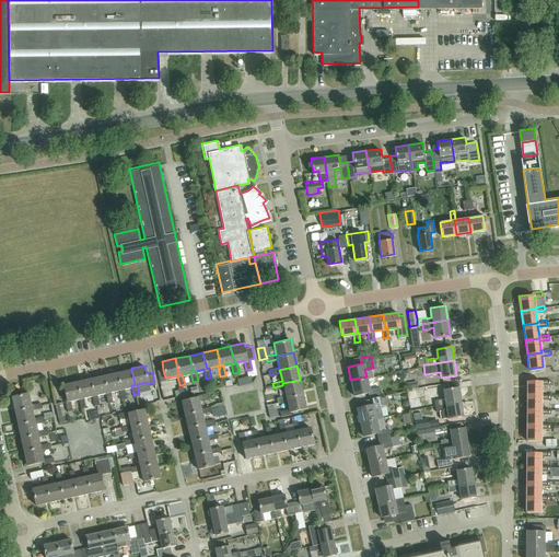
[(123,387),(131,385),(135,385),(131,368),(118,371),(121,387),(118,389),(120,398),(125,397),(123,387)]
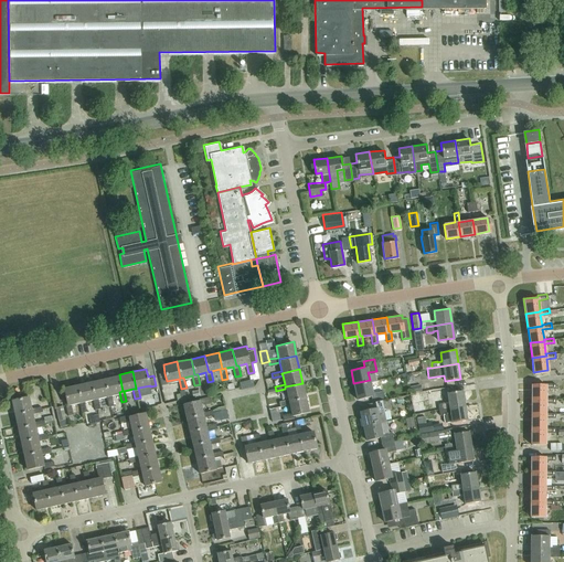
[(110,394),(119,392),(123,391),(119,374),(105,378),(109,394),(106,395),(107,404),(113,403),(110,394)]
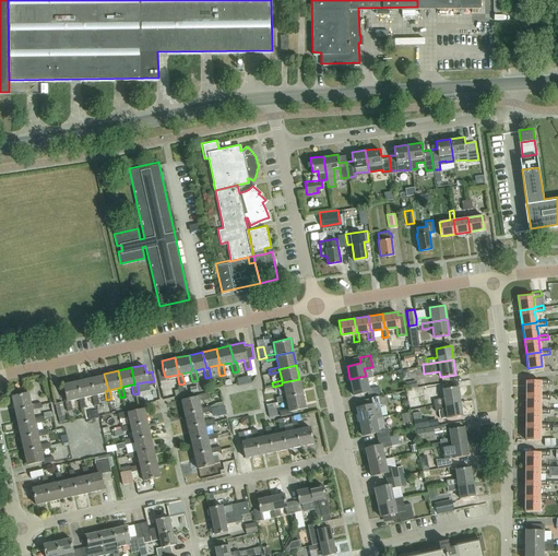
[(96,392),(105,391),(108,390),(104,374),(91,377),(94,393),(92,393),(93,403),(98,402),(96,392)]
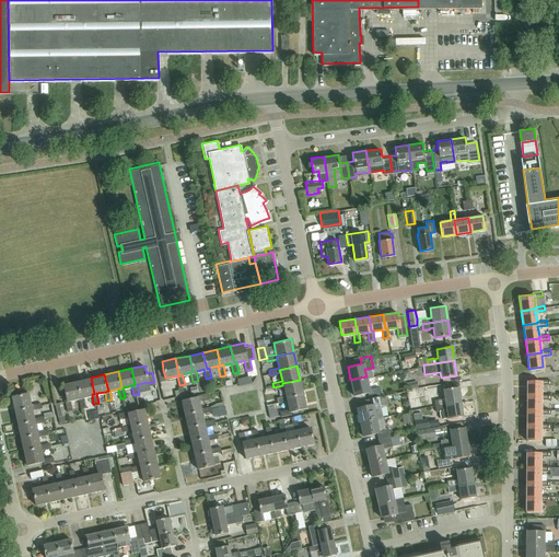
[(369,397),(381,395),(379,385),(369,387),(367,376),(350,380),(353,394),(368,391),(369,397)]
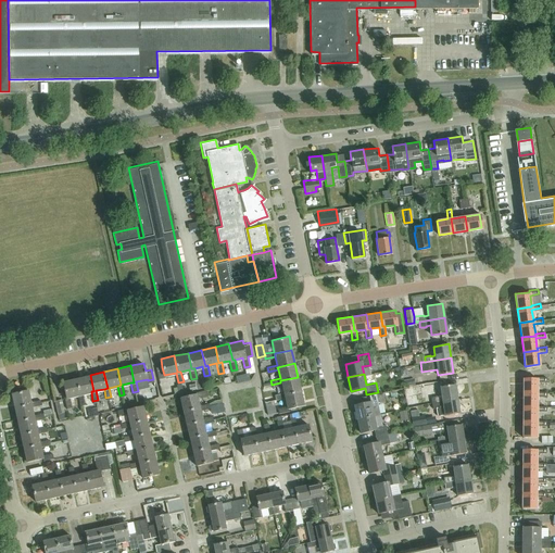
[(83,393),(91,391),(93,391),(90,375),(77,377),(80,393),(77,394),(79,404),(84,403),(83,393)]
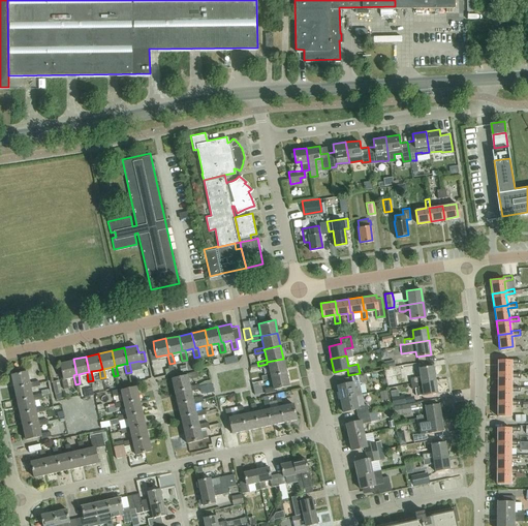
[(497,359),(497,372),(510,373),(510,371),(510,362),(519,362),(519,358),(510,358),(510,359),(497,359)]
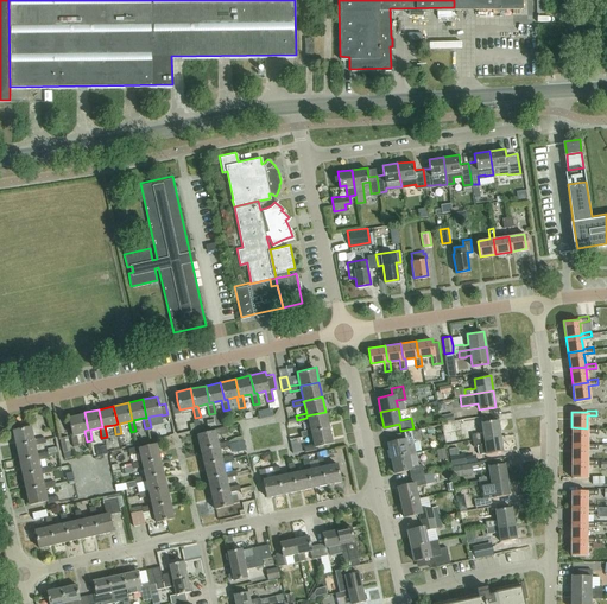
[(76,433),(84,431),(88,430),(84,412),(69,415),(73,433),(71,433),(74,444),(78,444),(76,433)]
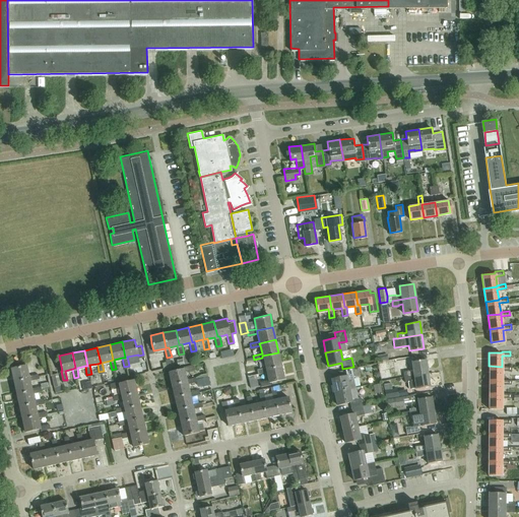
[(262,356),(262,358),(264,366),(256,368),(254,362),(245,365),(247,375),(265,371),(265,368),(280,365),(278,352),(262,356)]
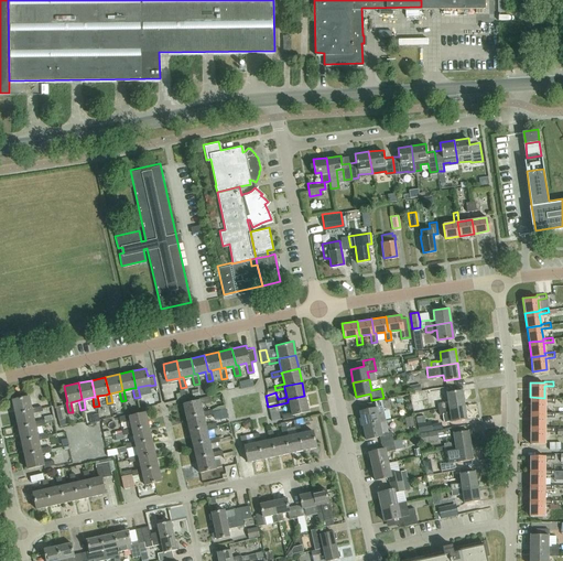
[(428,395),(444,394),(443,386),(426,387),(428,395)]
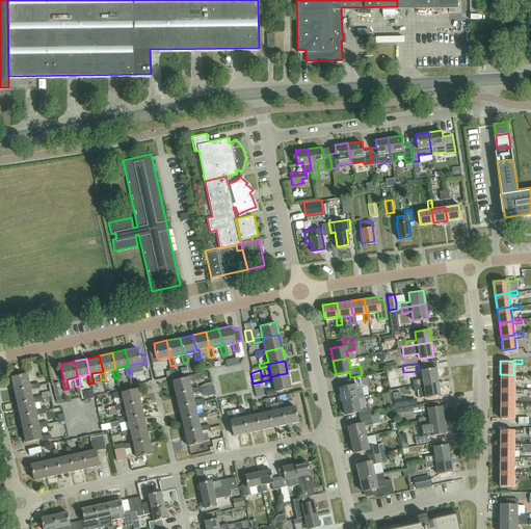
[(413,385),(436,380),(434,367),(420,370),(422,378),(418,379),(418,378),(412,379),(413,385)]
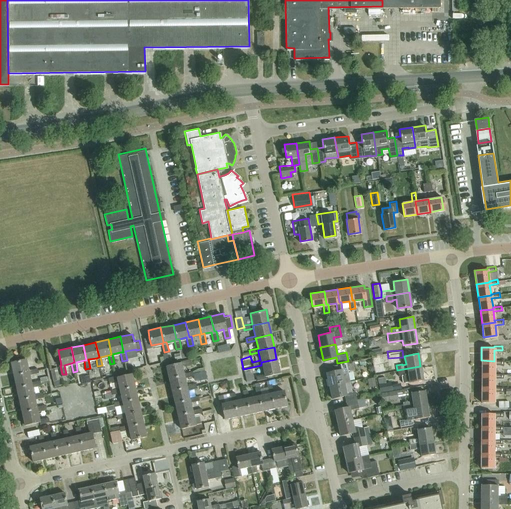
[(166,365),(169,377),(183,374),(183,372),(181,364),(190,362),(189,357),(180,359),(181,361),(166,365)]
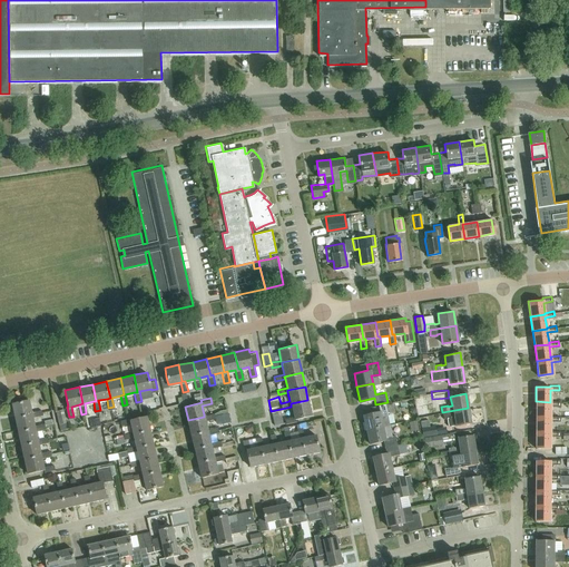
[(12,402),(15,416),(31,412),(32,416),(42,413),(41,408),(30,410),(28,399),(12,402)]
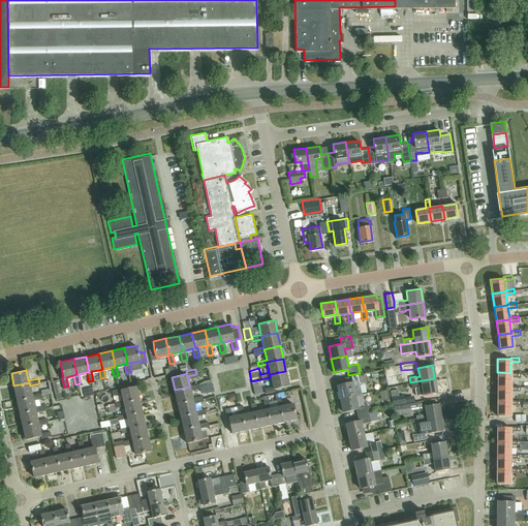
[(270,374),(270,377),(272,384),(262,387),(264,392),(273,390),(273,388),(288,384),(285,371),(270,374)]
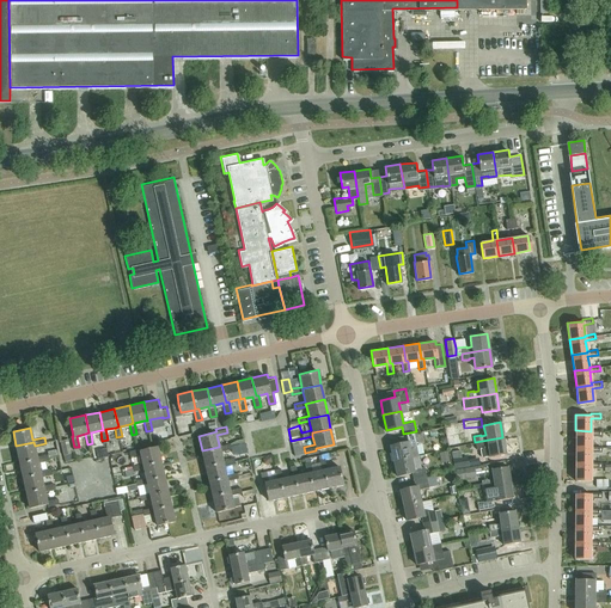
[(575,430),(575,447),(591,447),(591,446),(591,435),(600,435),(600,430),(591,429),(591,431),(575,430)]
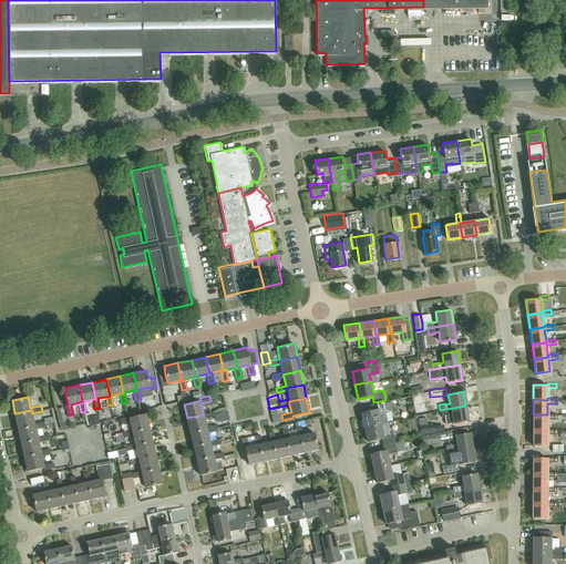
[(388,410),(388,409),(392,408),(390,400),(386,400),(373,402),(374,409),(361,411),(364,426),(387,421),(384,410),(388,410)]
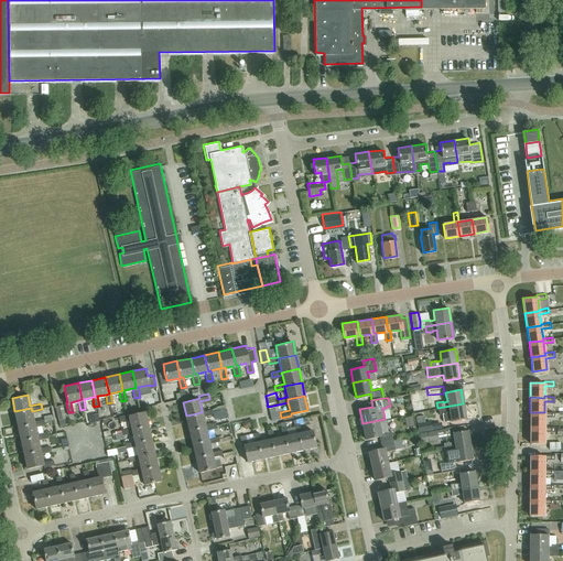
[(57,418),(64,417),(62,403),(54,405),(57,418)]
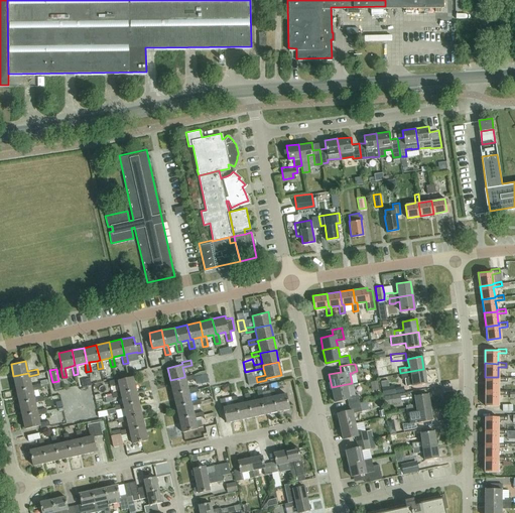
[(405,385),(411,384),(411,385),(425,383),(423,369),(400,373),(401,378),(404,378),(405,385)]
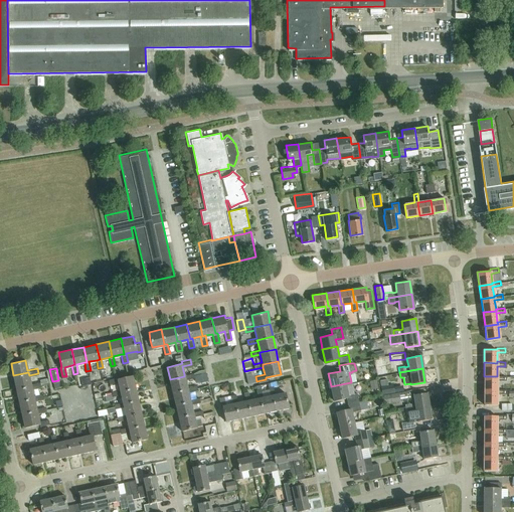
[(252,369),(244,371),(246,382),(254,380),(252,369)]
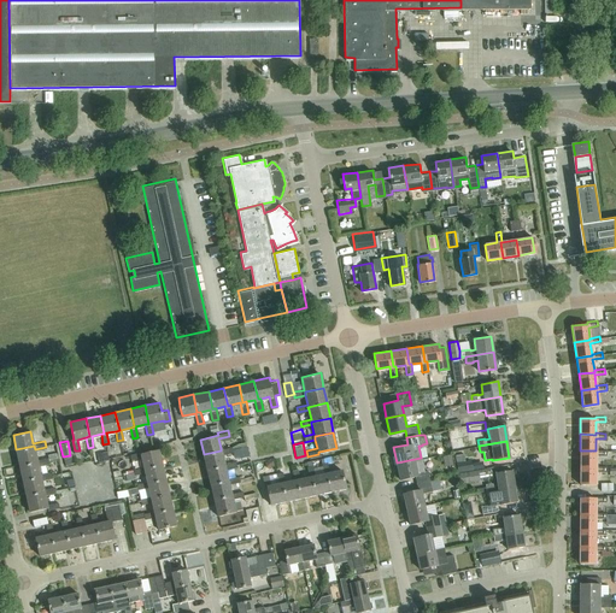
[(16,449),(19,465),(37,461),(37,464),(48,463),(47,457),(36,459),(35,449),(34,446),(16,449)]
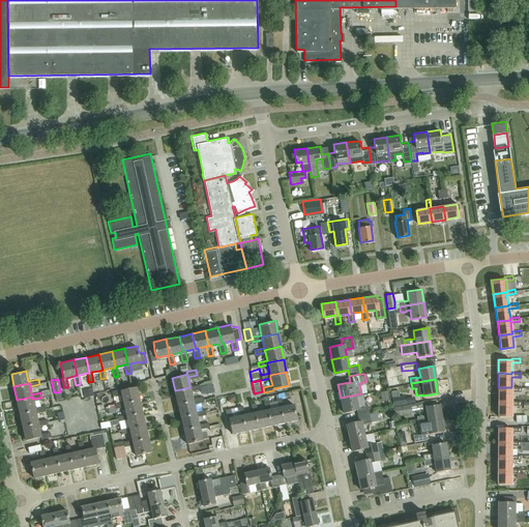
[(175,390),(178,403),(193,400),(193,398),(190,390),(200,388),(199,383),(189,385),(189,387),(175,390)]
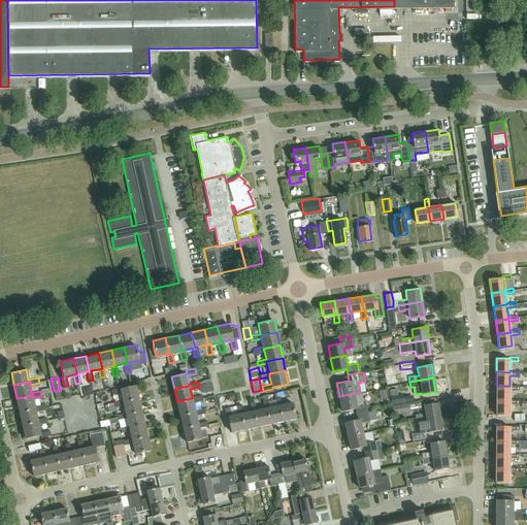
[(111,393),(112,392),(123,390),(124,398),(125,400),(140,397),(137,384),(122,388),(121,385),(110,388),(111,393)]
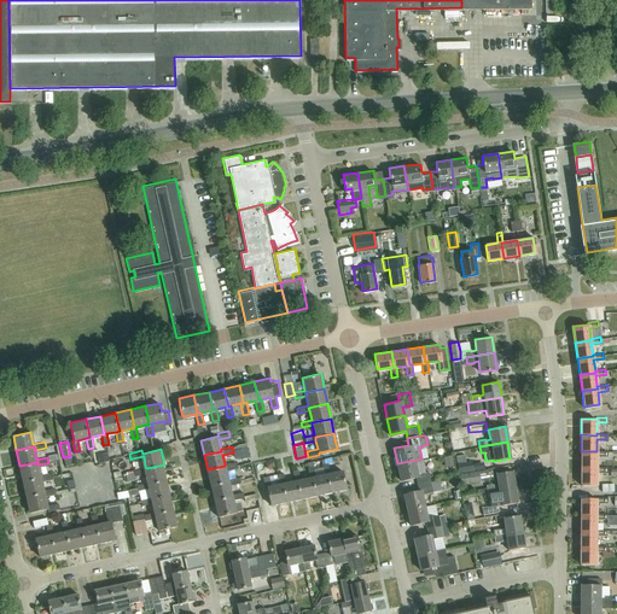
[(97,452),(98,461),(108,458),(106,450),(97,452)]
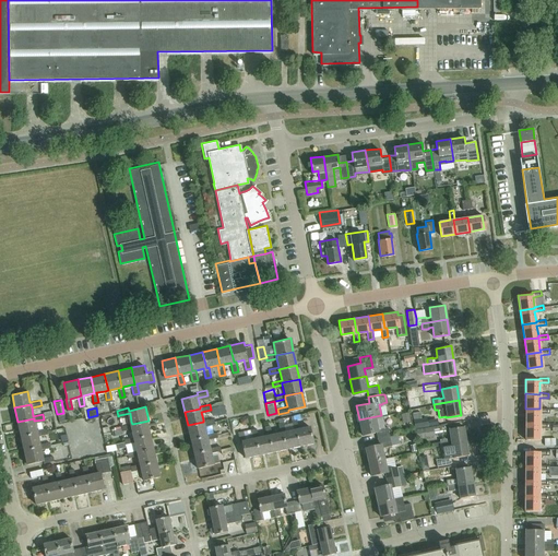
[(525,409),(525,424),(539,424),(539,423),(539,412),(548,413),(548,407),(539,407),(539,409),(525,409)]
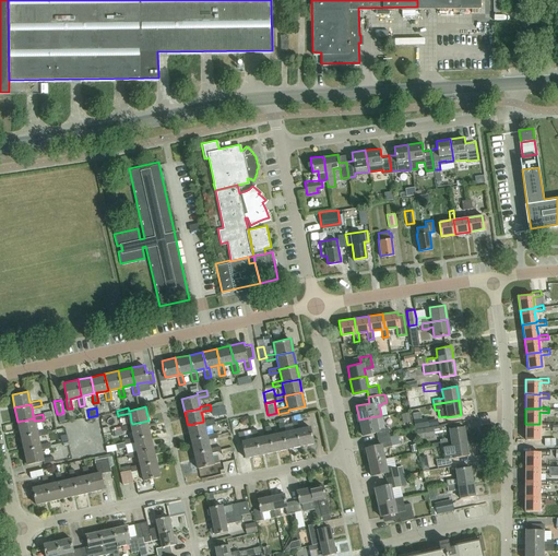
[(401,412),(403,421),(410,420),(407,410),(401,412)]
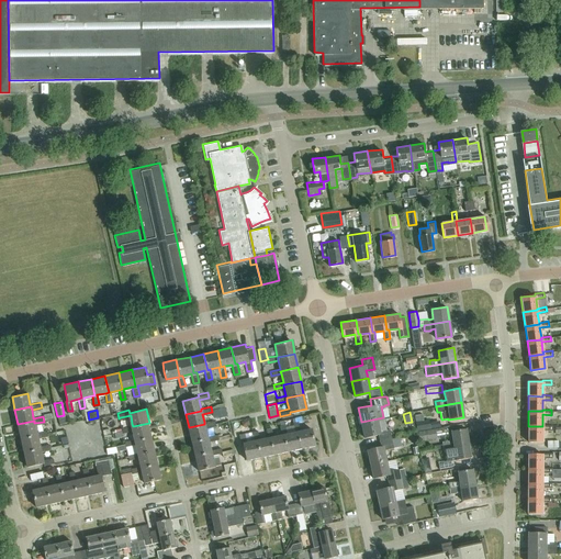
[(378,433),(379,439),(391,437),(389,427),(385,428),(383,417),(361,422),(363,436),(378,433)]
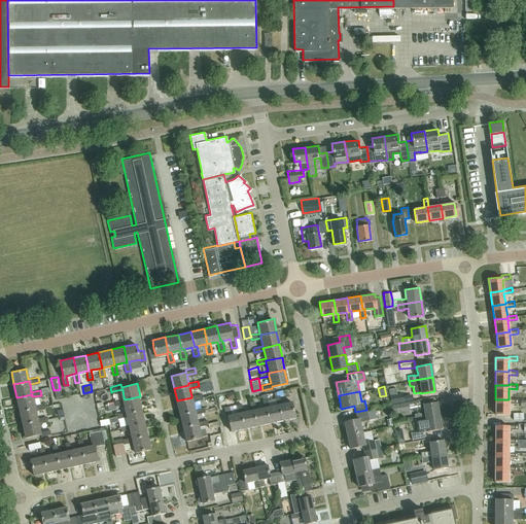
[(401,391),(389,393),(390,403),(402,400),(401,391)]
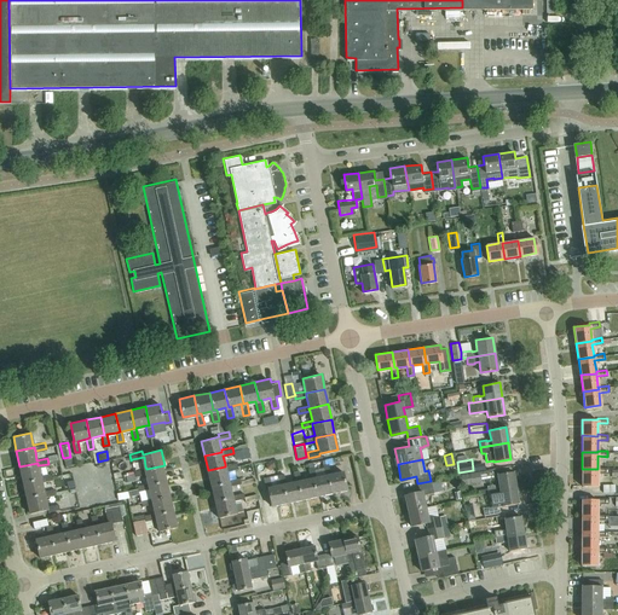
[(229,482),(229,480),(226,470),(237,468),(236,462),(225,464),(225,466),(208,470),(211,486),(229,482)]
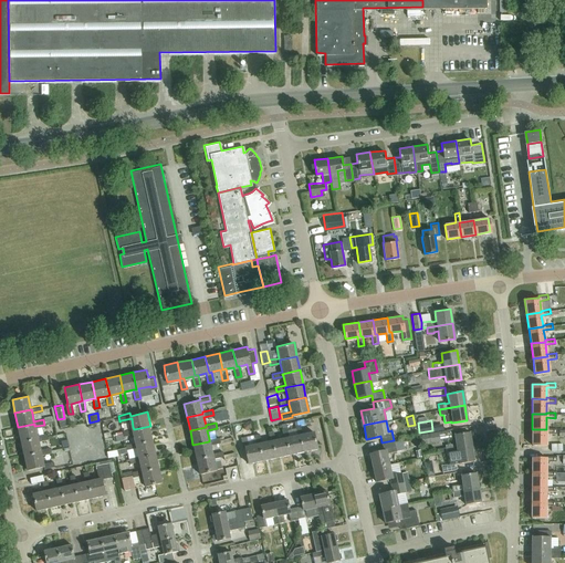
[(37,435),(34,426),(34,424),(18,427),(21,440),(38,437),(38,439),(48,437),(46,433),(37,435)]
